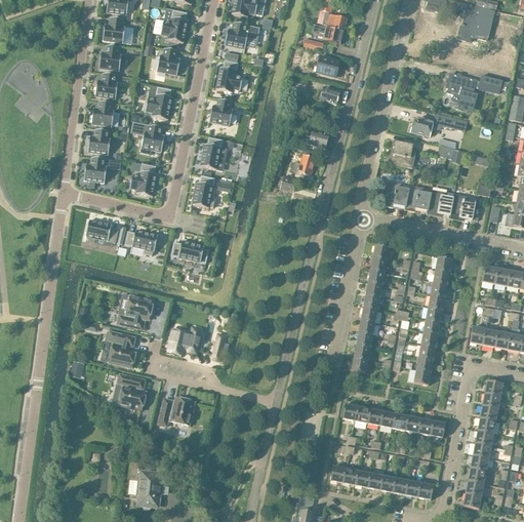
[(108,0),(107,11),(127,14),(129,0),(108,0)]
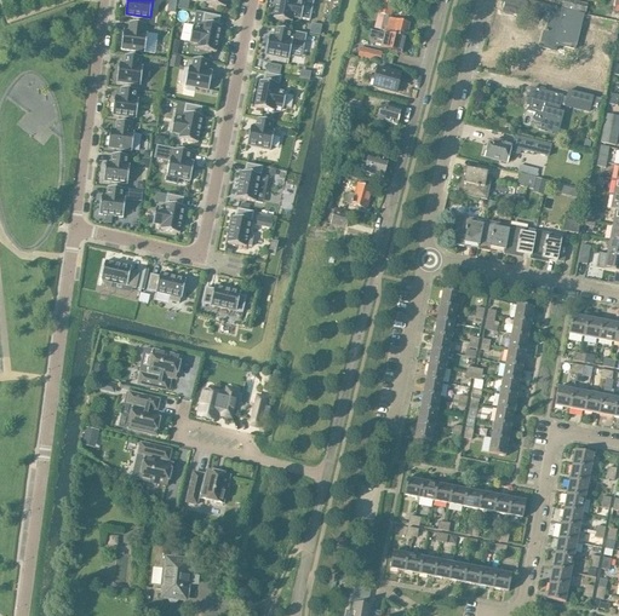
[(275,0),(273,16),(293,19),(294,15),(302,17),(304,0),(275,0)]
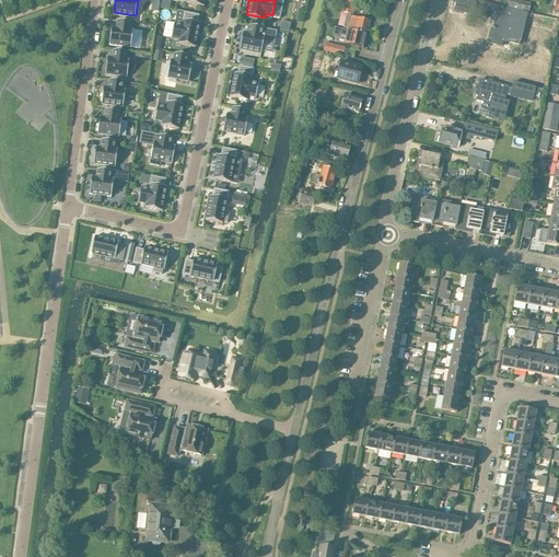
[(353,12),(357,0),(344,0),(342,9),(353,12)]
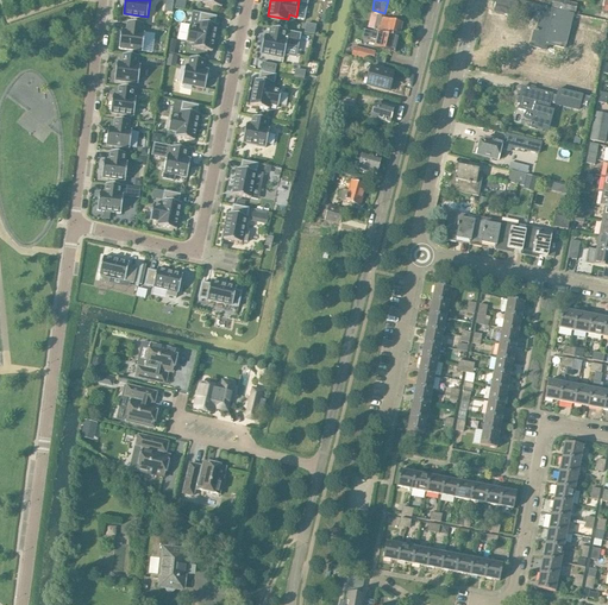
[(574,11),(527,0),(522,0),(519,13),(530,16),(532,8),(541,11),(539,18),(543,19),(540,29),(537,27),(536,29),(537,29),(533,44),(546,48),(547,41),(565,45),(574,11)]
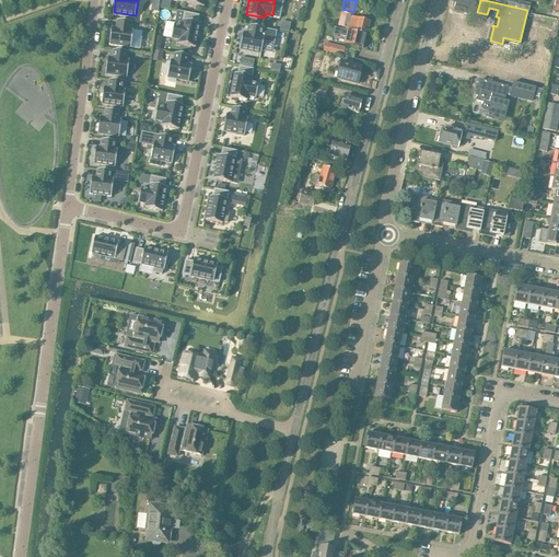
[(172,35),(179,36),(178,41),(196,45),(200,21),(198,20),(199,12),(185,10),(182,24),(174,22),(172,35)]
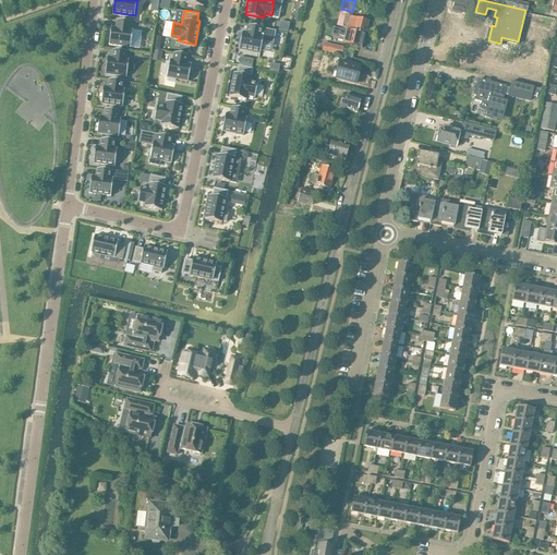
[(344,27),(365,33),(370,19),(351,14),(349,22),(346,22),(344,27)]
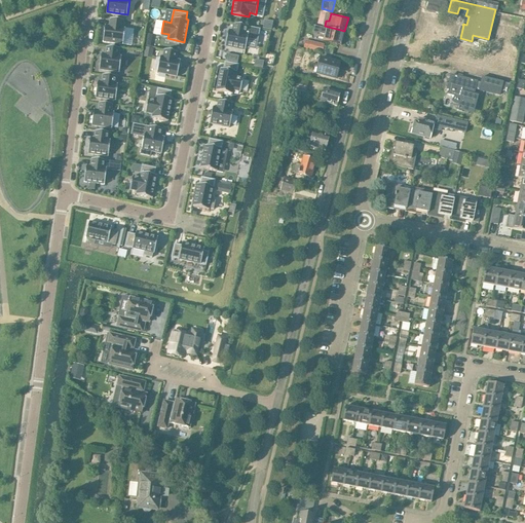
[(124,19),(110,16),(109,24),(105,23),(103,39),(123,42),(132,43),(134,27),(123,26),(124,19)]
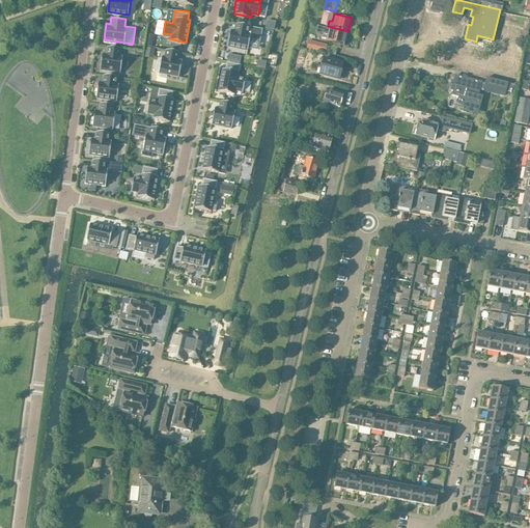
[(227,45),(248,49),(251,32),(249,31),(250,24),(236,22),(235,29),(230,28),(227,45)]
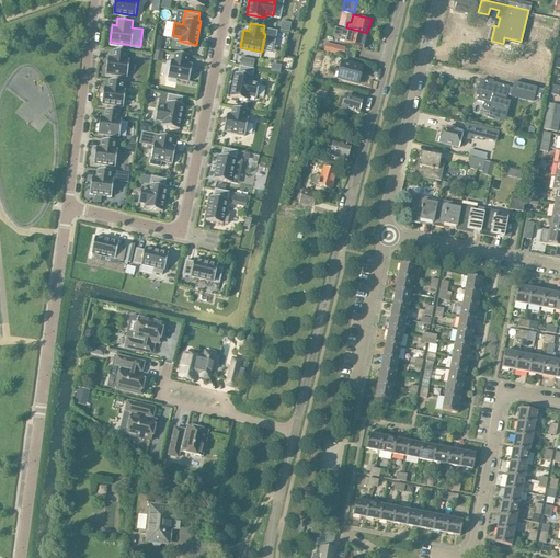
[(364,46),(367,33),(346,27),(345,32),(349,33),(346,42),(353,43),(352,46),(357,48),(358,45),(364,46)]
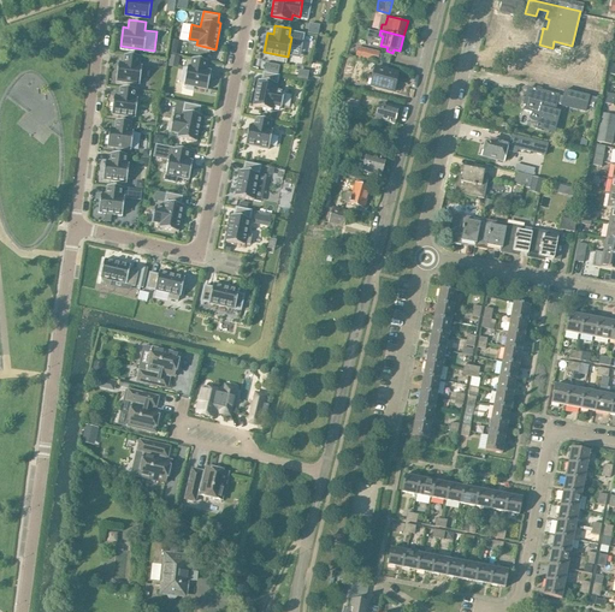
[(364,45),(361,54),(377,59),(379,48),(364,45)]
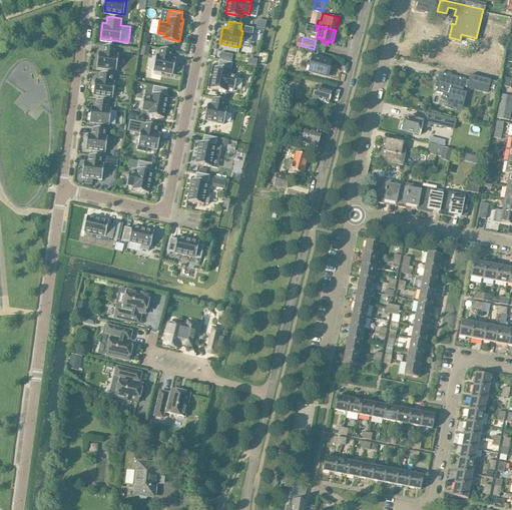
[(117,46),(104,43),(103,50),(99,50),(96,66),(116,69),(119,53),(116,53),(117,46)]
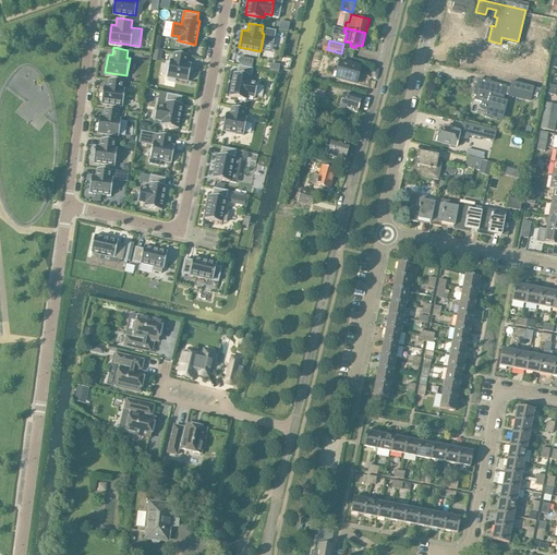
[(167,75),(189,79),(192,61),(188,61),(189,53),(174,50),(173,58),(170,57),(167,75)]
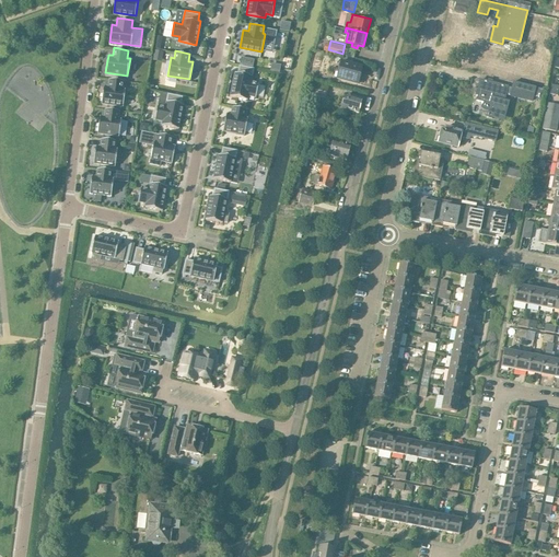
[(242,55),(240,62),(253,65),(255,57),(242,55)]
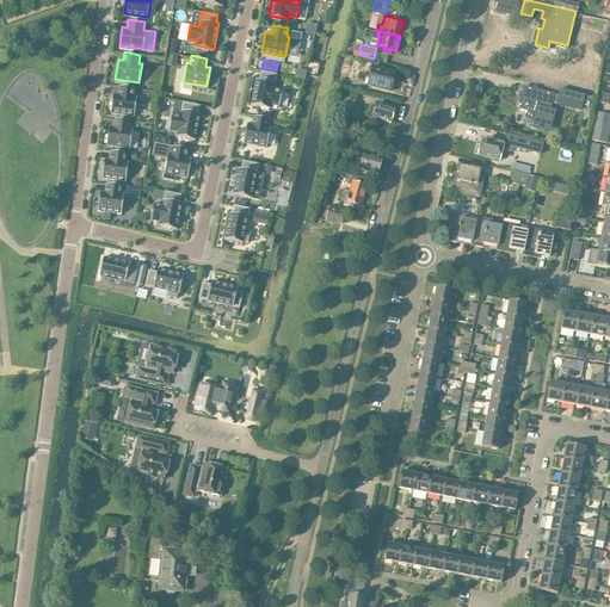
[(395,70),(373,66),(369,84),(390,90),(393,81),(389,80),(392,70),(395,72),(395,70)]
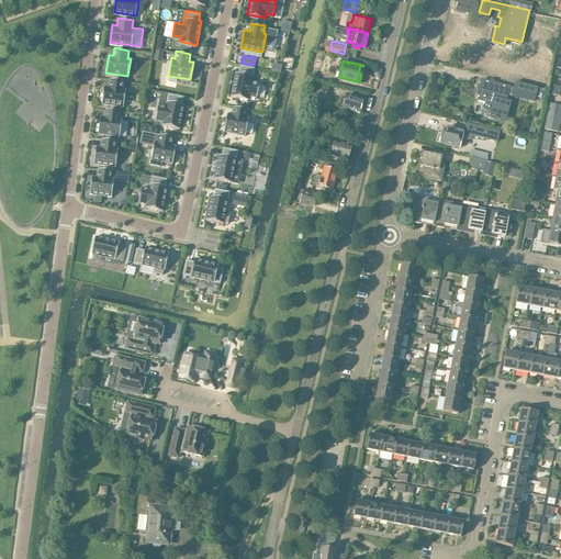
[(273,62),(271,68),(281,70),(281,67),(282,63),(273,62)]
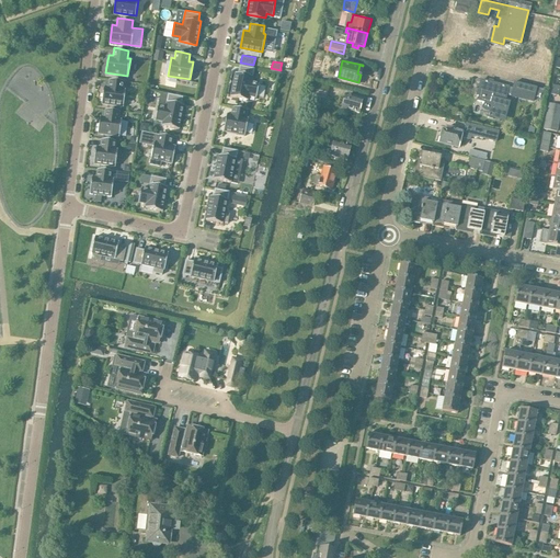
[(231,94),(249,98),(249,94),(256,95),(260,81),(252,80),(254,66),(240,64),(239,71),(236,70),(231,94)]
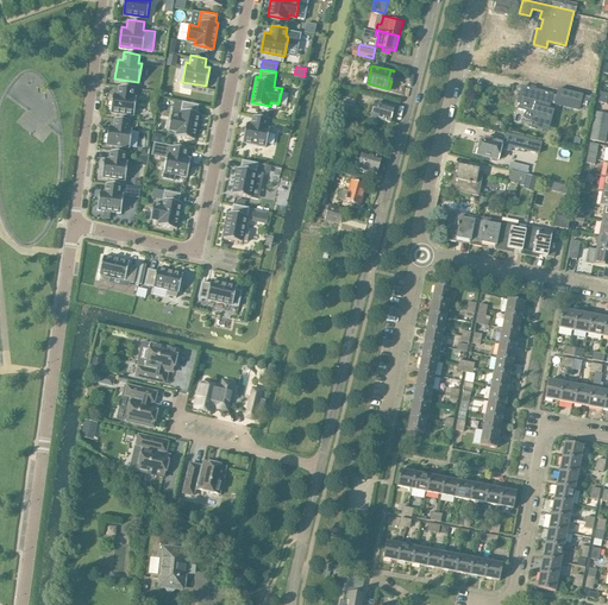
[(135,87),(119,83),(118,92),(113,92),(111,111),(135,114),(137,95),(133,95),(135,87)]
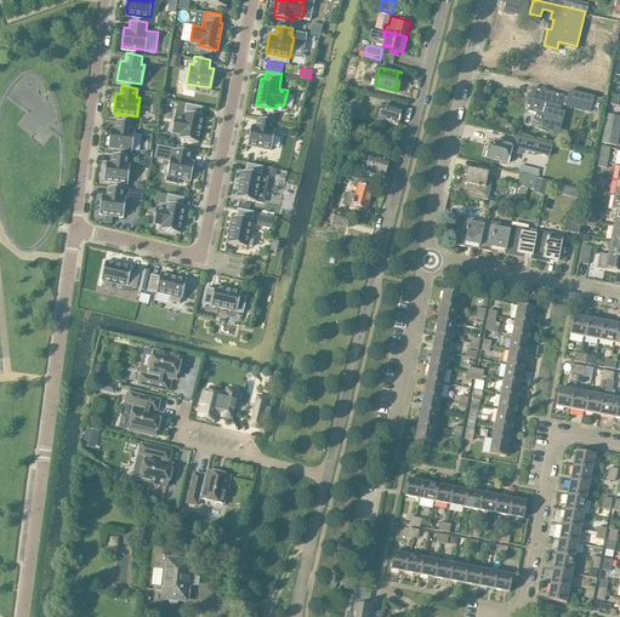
[(556,120),(563,93),(533,86),(529,103),(532,103),(532,106),(530,106),(529,108),(538,110),(534,116),(539,120),(545,121),(551,121),(557,120),(556,120)]
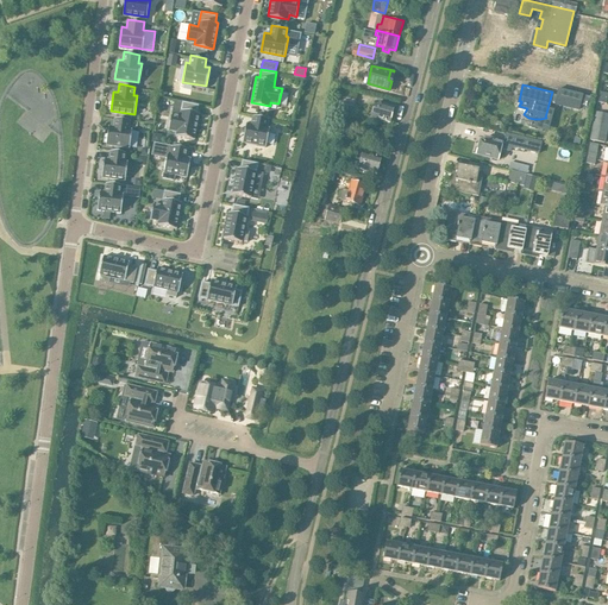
[(343,86),(340,93),(352,96),(353,89),(343,86)]
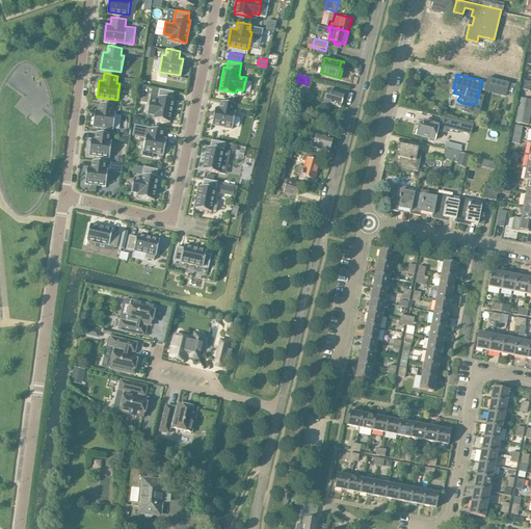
[(148,112),(155,113),(154,117),(170,121),(175,98),(171,97),(174,89),(160,87),(157,100),(150,98),(148,112)]
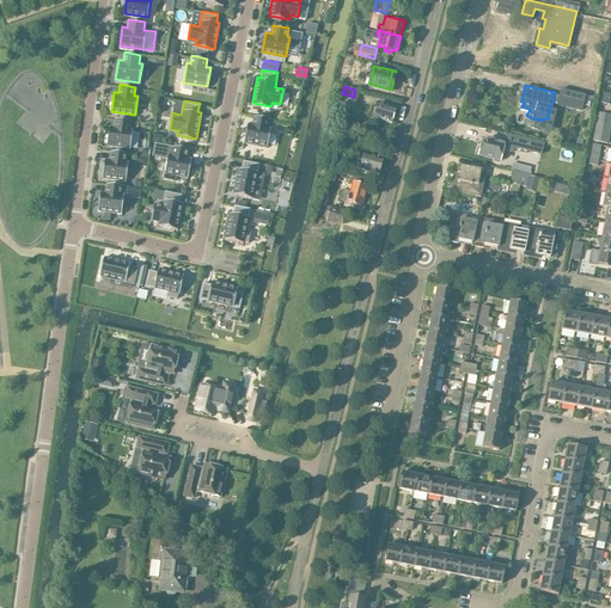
[(392,121),(396,105),(378,102),(374,116),(392,121)]
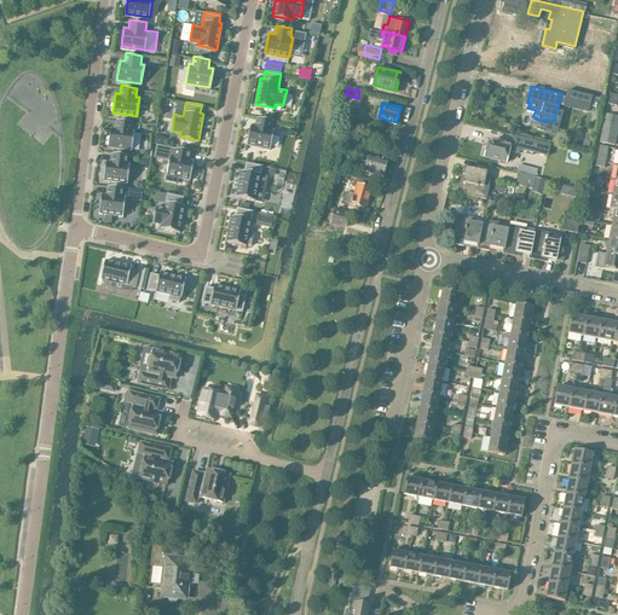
[(605,119),(617,121),(617,112),(606,111),(605,119)]
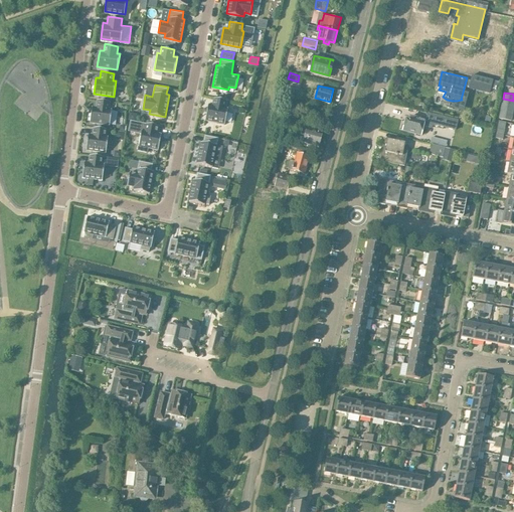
[(205,119),(225,122),(228,107),(225,107),(227,99),(213,96),(212,103),(208,102),(205,119)]
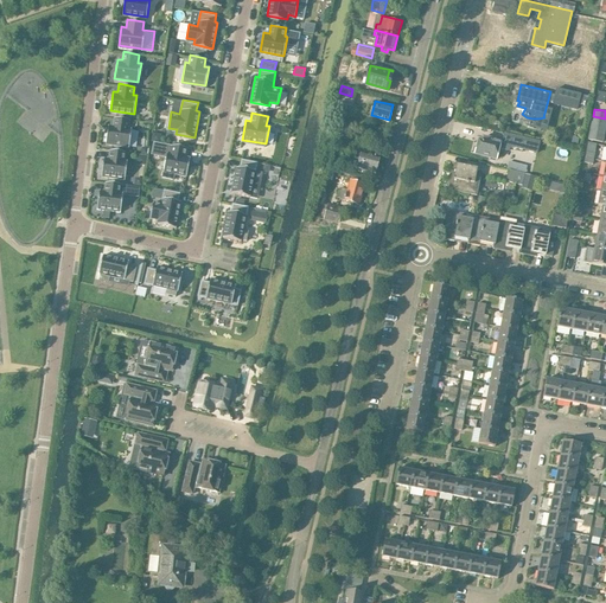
[(131,117),(114,116),(114,124),(108,123),(106,142),(129,146),(132,127),(129,126),(131,117)]
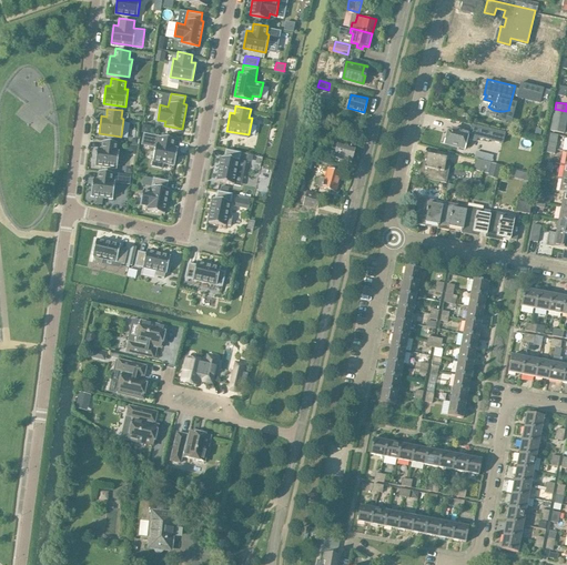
[(566,111),(555,109),(554,115),(566,118),(566,111)]
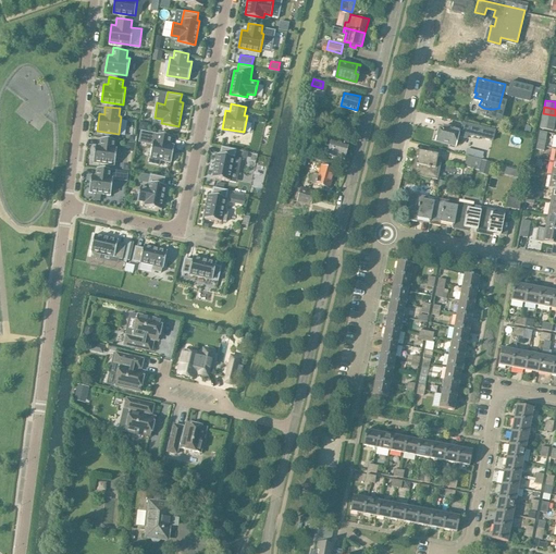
[(553,128),(555,122),(542,119),(541,125),(553,128)]
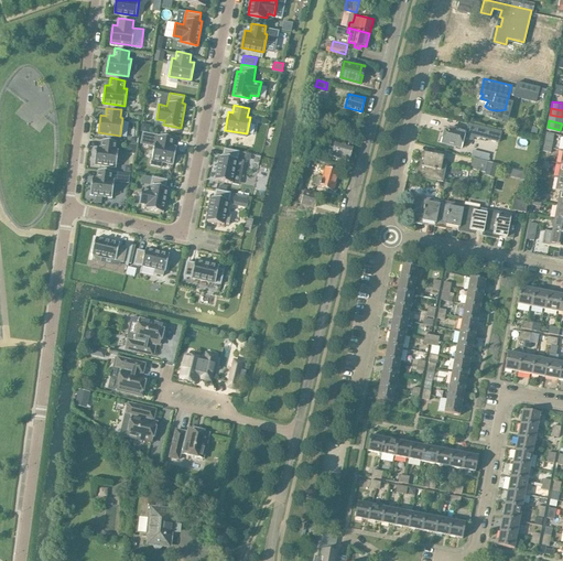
[(462,146),(465,130),(456,128),(456,127),(450,126),(448,130),(444,129),(442,140),(462,146)]
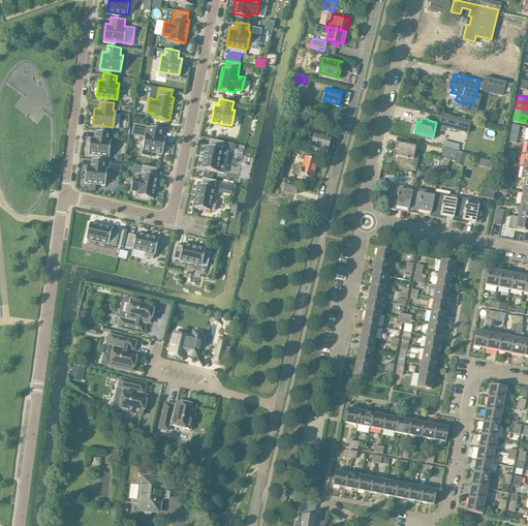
[(518,136),(520,123),(513,122),(509,135),(518,136)]
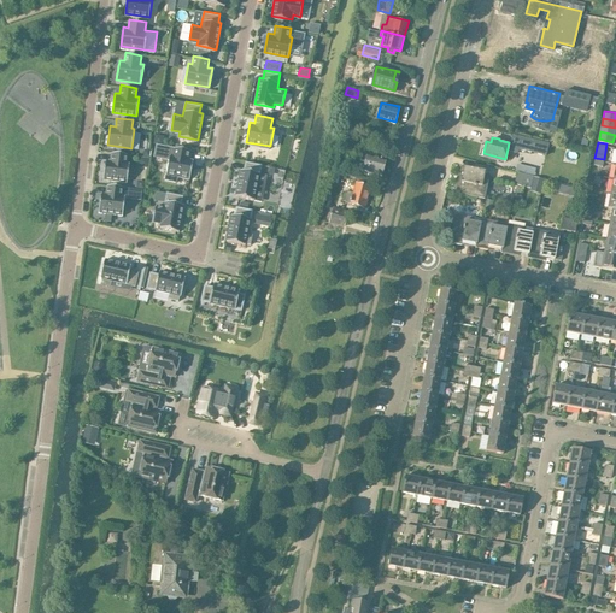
[(166,172),(189,177),(194,158),(189,158),(191,149),(175,146),(172,154),(170,154),(166,172)]
